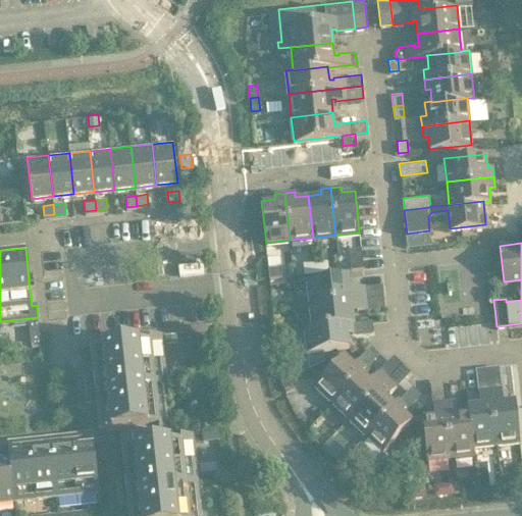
[(362,256),(350,257),(351,267),(363,266),(362,256)]
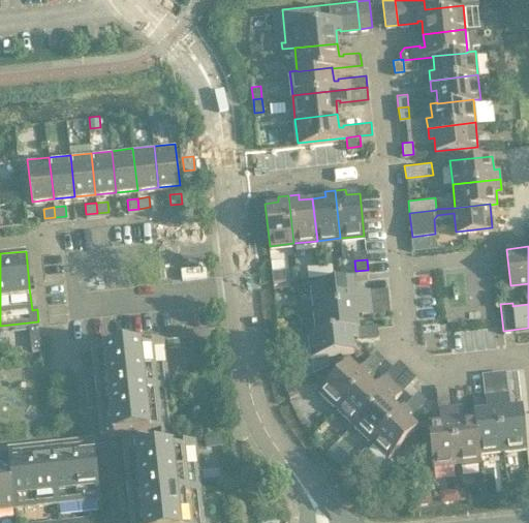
[(331,264),(319,265),(320,275),(332,274),(331,264)]
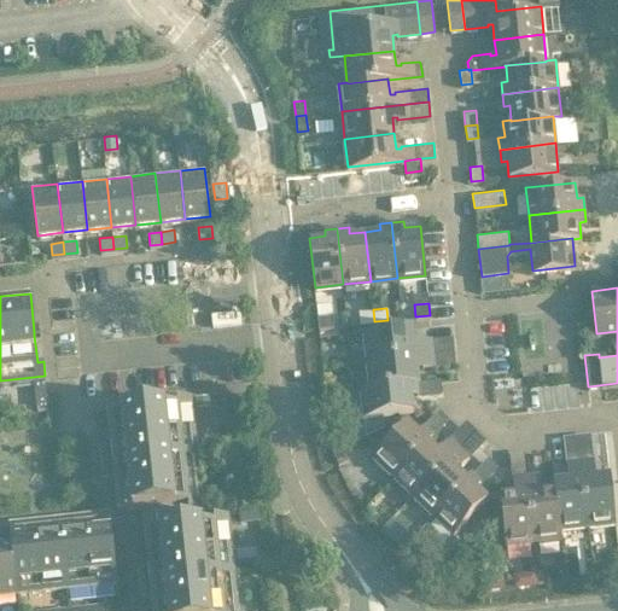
[(361,323),(374,321),(373,309),(360,310),(361,323)]
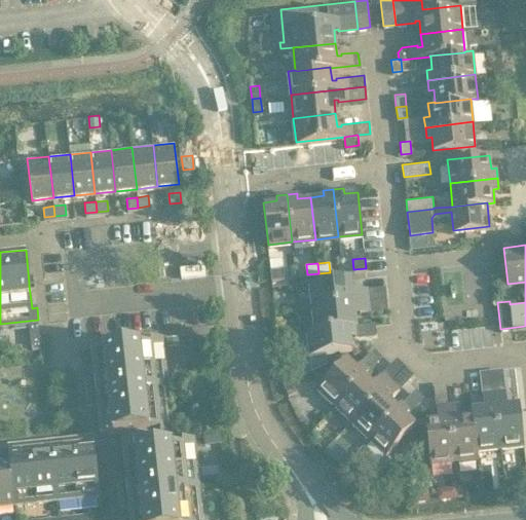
[(270,268),(271,279),(284,276),(283,267),(270,268)]
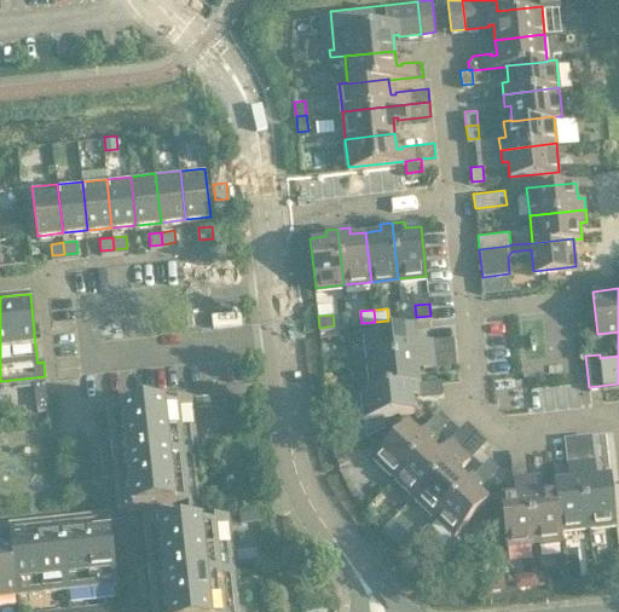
[(366,358),(453,348),(452,335),(420,339),(420,340),(415,341),(414,324),(364,330),(366,358)]
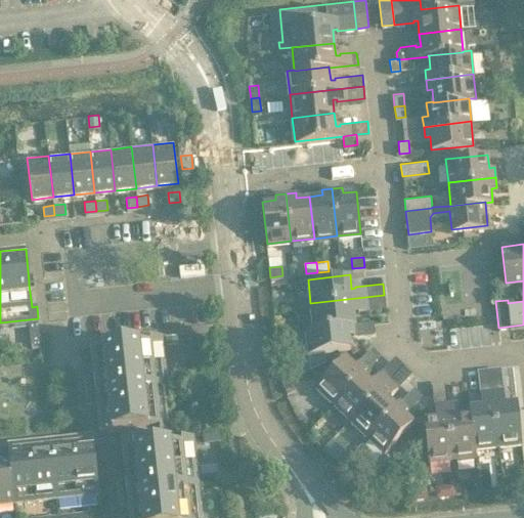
[(306,327),(306,328),(355,321),(353,308),(358,308),(358,309),(386,306),(384,295),(310,303),(313,326),(306,327)]
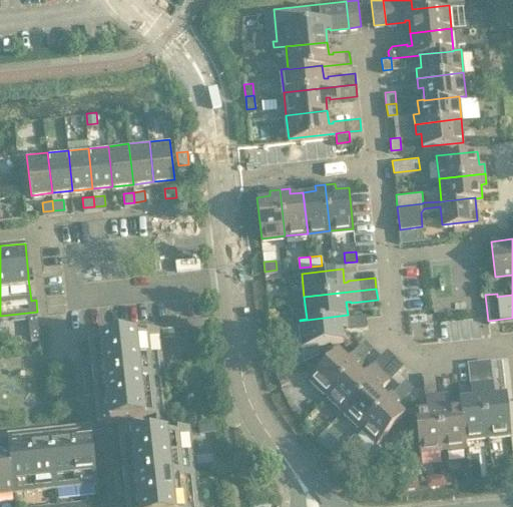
[(348,316),(348,315),(300,321),(302,344),(343,339),(342,326),(347,326),(346,316),(348,316)]
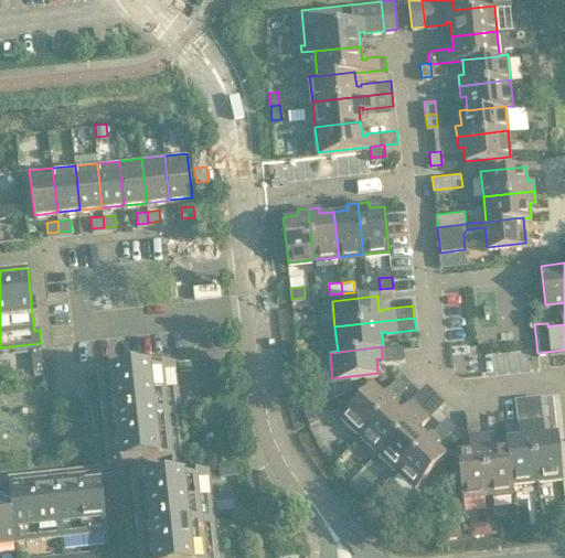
[(184,461),(177,388),(173,360),(160,361),(161,366),(138,368),(137,368),(135,368),(98,373),(102,404),(92,405),(95,435),(105,433),(108,464),(171,458),(172,462),(184,461)]
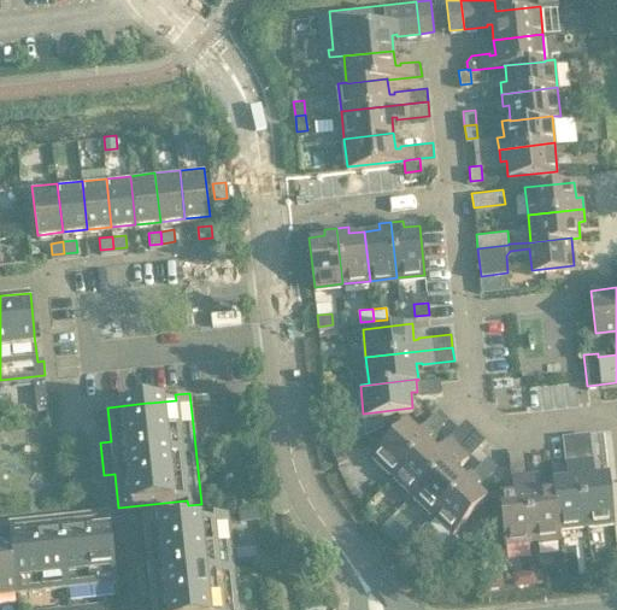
[(372,455),(392,474),(432,433),(422,424),(418,429),(406,418),(372,455)]
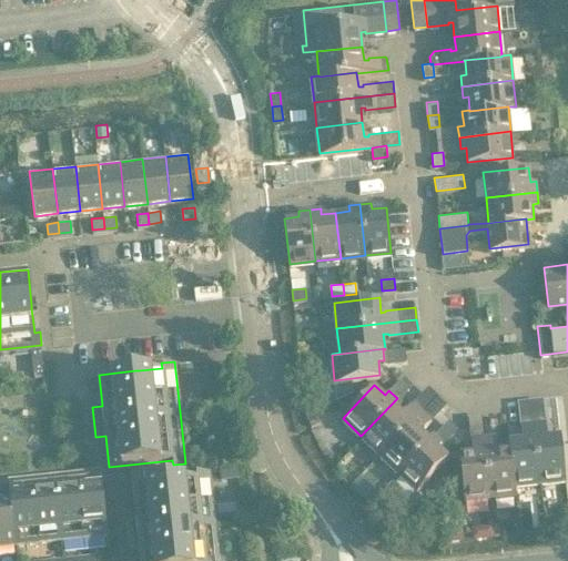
[(304,398),(305,414),(315,408),(314,397),(304,398)]
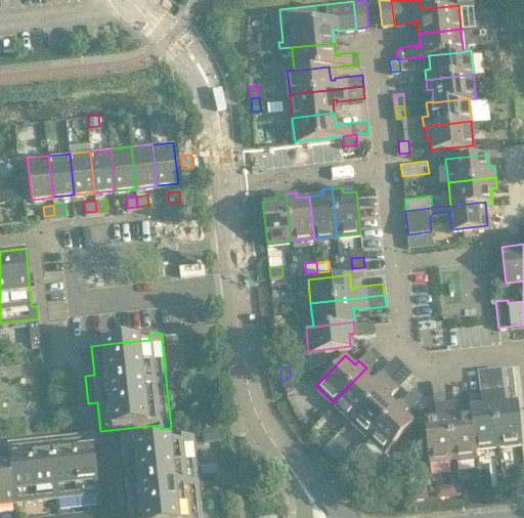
[(475,447),(497,445),(491,389),(489,367),(477,369),(481,400),(482,399),(483,404),(469,405),(470,413),(471,413),(474,447),(475,447)]
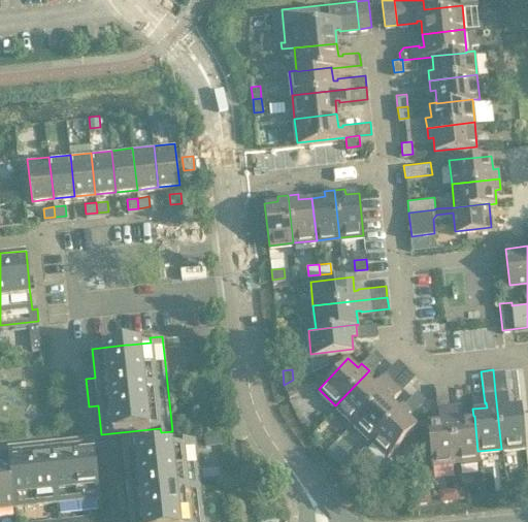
[(335,405),(353,422),(392,381),(384,372),(376,380),(377,381),(374,384),(366,376),(369,371),(369,370),(335,405)]
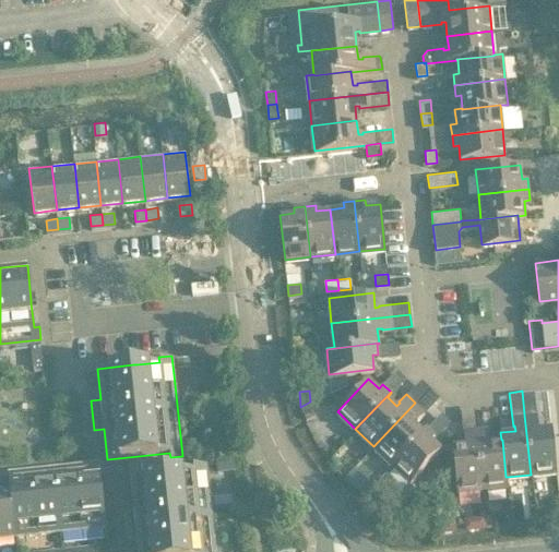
[(316,414),(310,402),(300,407),(306,418),(316,414)]
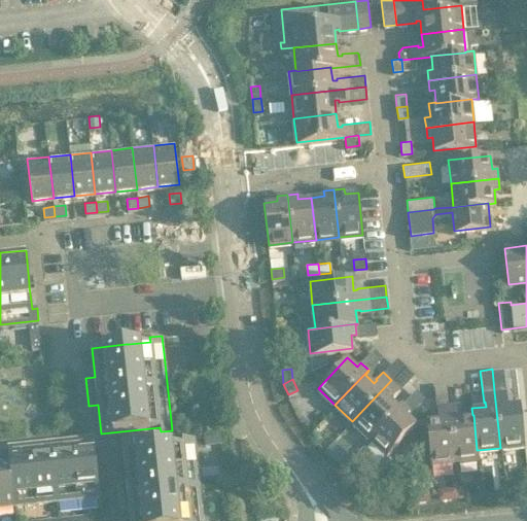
[(399,388),(391,380),(352,421),(369,438),(402,403),(401,403),(398,406),(389,397),(392,394),(393,395),(399,388)]
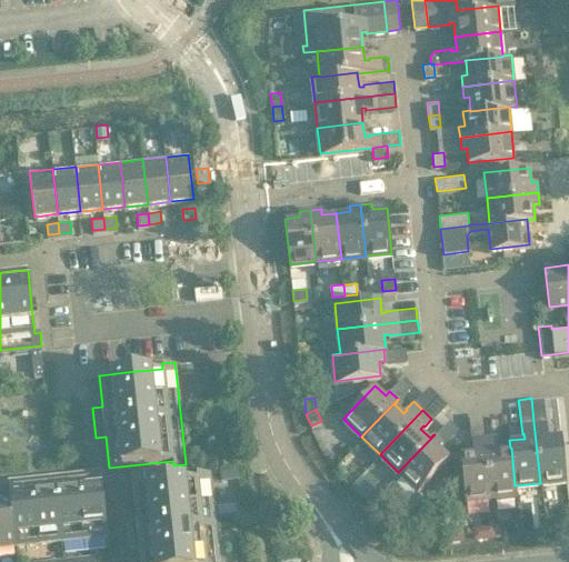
[(533,422),(540,483),(566,480),(561,434),(546,435),(546,431),(547,431),(546,420),(533,422)]
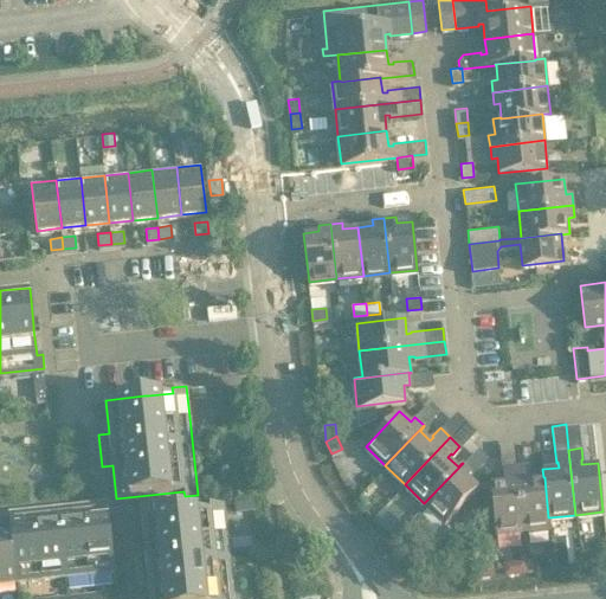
[(471,471),(463,463),(424,503),(444,522),(478,487),(466,476),(471,471)]
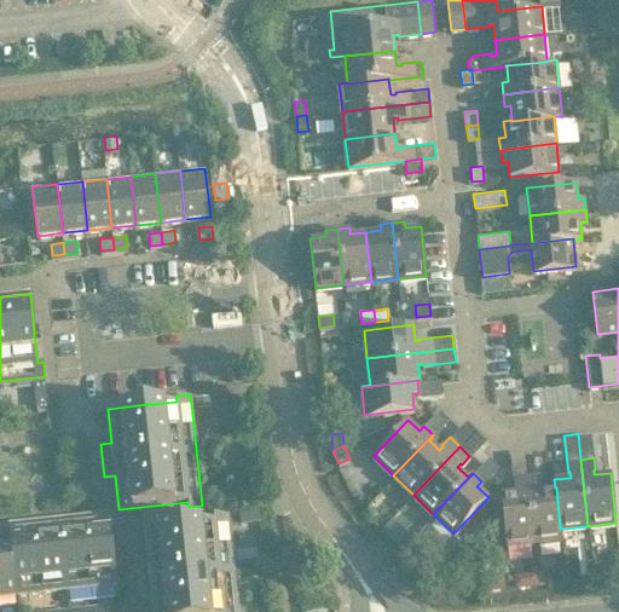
[(562,537),(561,529),(560,529),(556,488),(555,488),(541,490),(541,484),(542,484),(541,473),(527,474),(533,541),(562,537)]
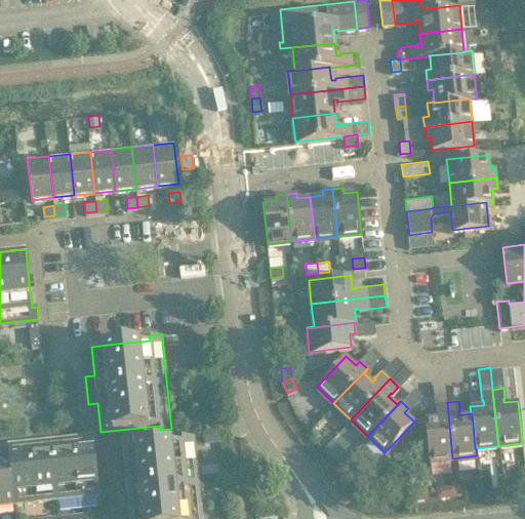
[(429,461),(452,458),(447,402),(435,403),(436,413),(438,412),(438,417),(425,418),(429,461)]
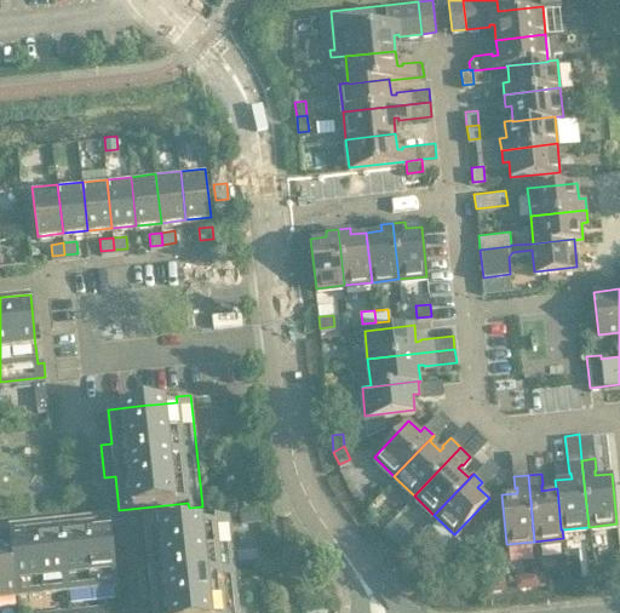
[(9,522),(11,544),(12,544),(17,593),(116,582),(109,511),(9,522)]
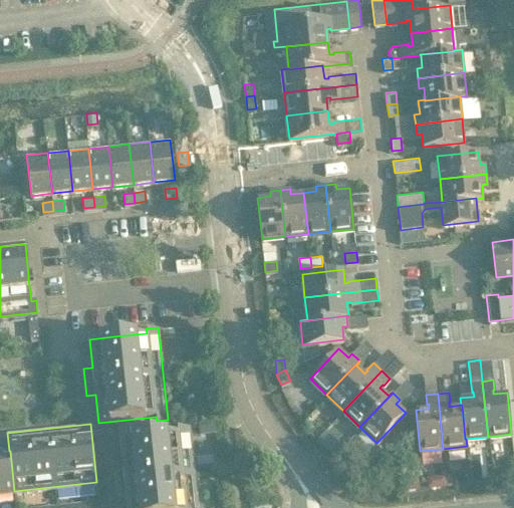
[(197,507),(192,451),(189,425),(177,426),(178,431),(120,437),(123,465),(114,466),(117,494),(126,493),(127,507),(197,507)]
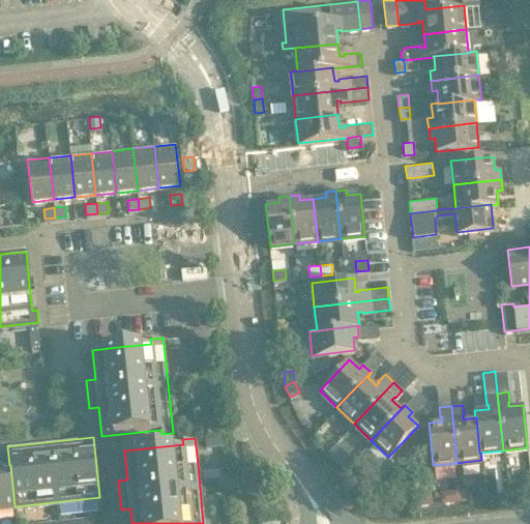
[(423,473),(422,463),(410,465),(411,474),(423,473)]
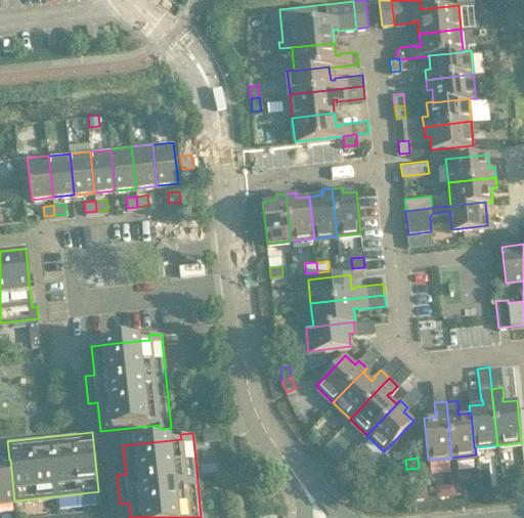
[(9,460),(0,460),(0,502),(14,501),(10,460),(9,460)]
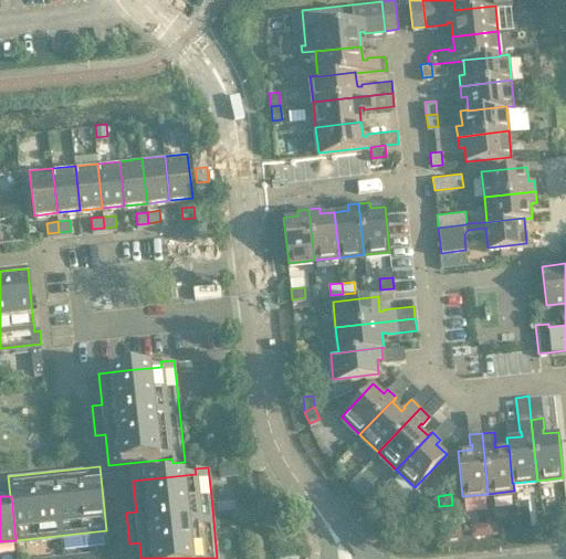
[(454,524),(448,524),(449,536),(460,535),(459,524),(454,524)]
